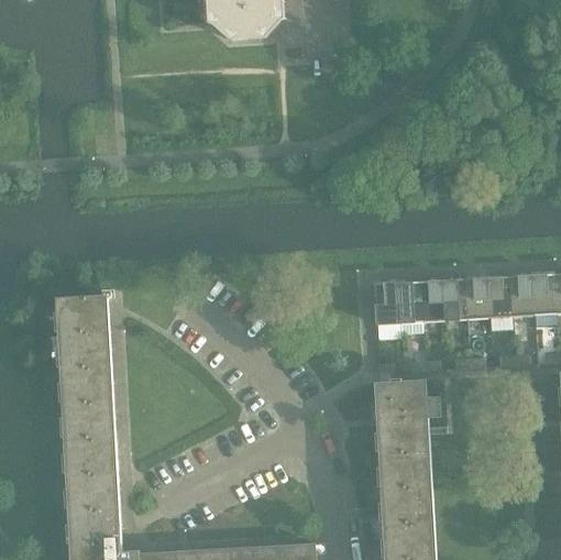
[(205,0),(207,22),(210,22),(229,39),(264,36),(279,19),(281,19),(281,18),(284,18),(284,17),(276,17),(275,0),(205,0)]
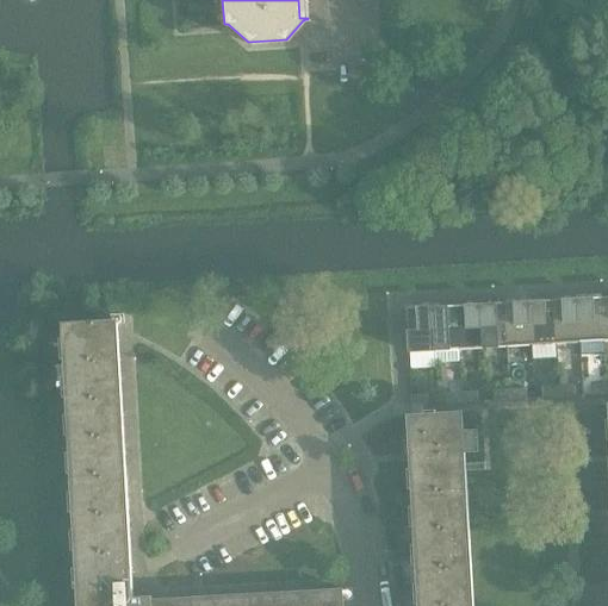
[(600,294),(575,297),(577,339),(602,338),(600,294)]
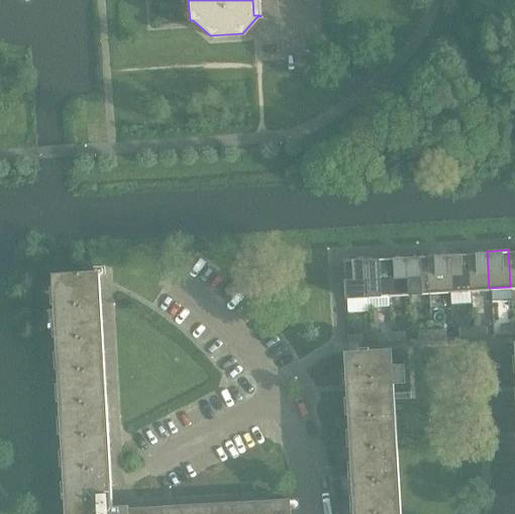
[(487,251),(467,252),(469,290),(489,288),(487,251)]
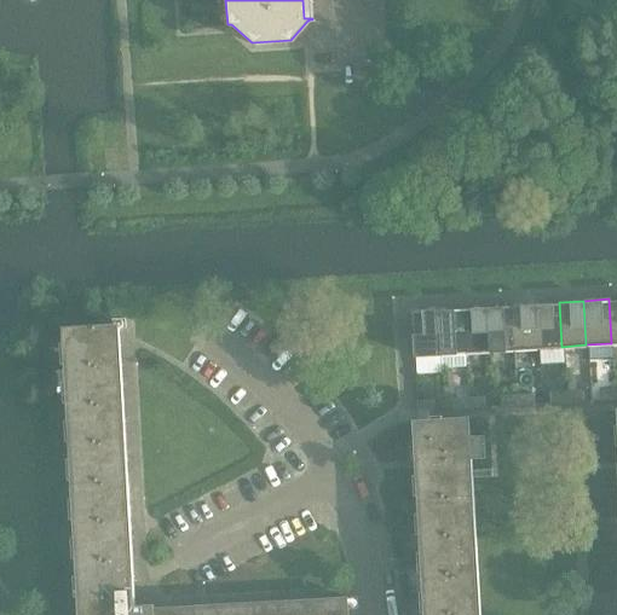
[(559,302),(534,303),(537,348),(561,347),(559,302)]
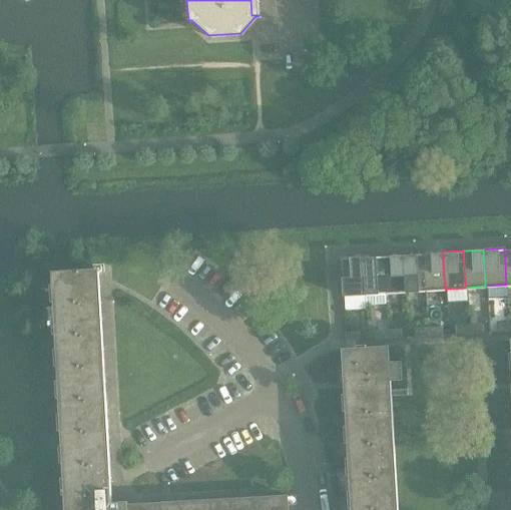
[(442,251),(422,252),(424,290),(445,289),(442,251)]
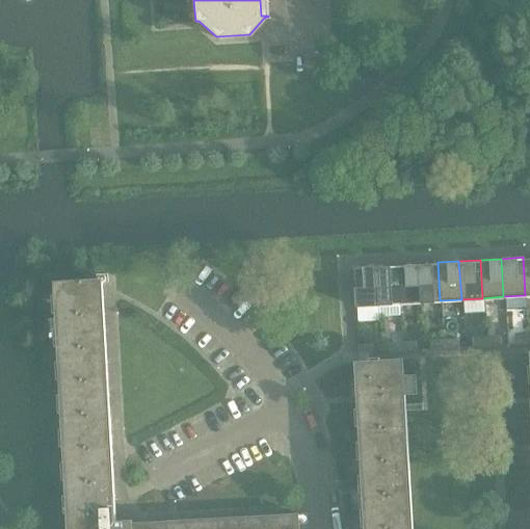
[(438,262),(417,263),(419,301),(440,300),(438,262)]
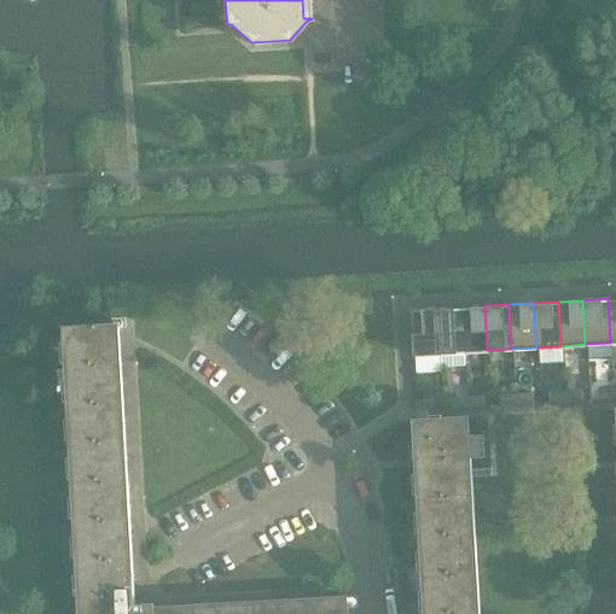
[(484,305),(459,307),(462,351),(487,350),(484,305)]
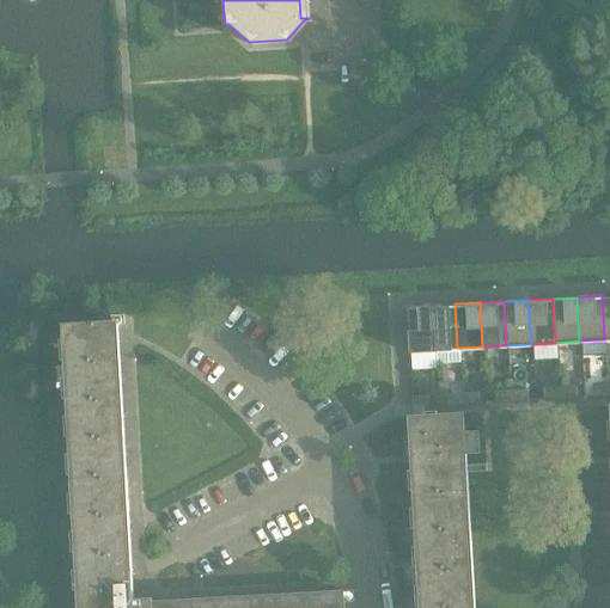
[(455,304),(431,306),(433,349),(434,361),(458,360),(457,348),(455,304)]
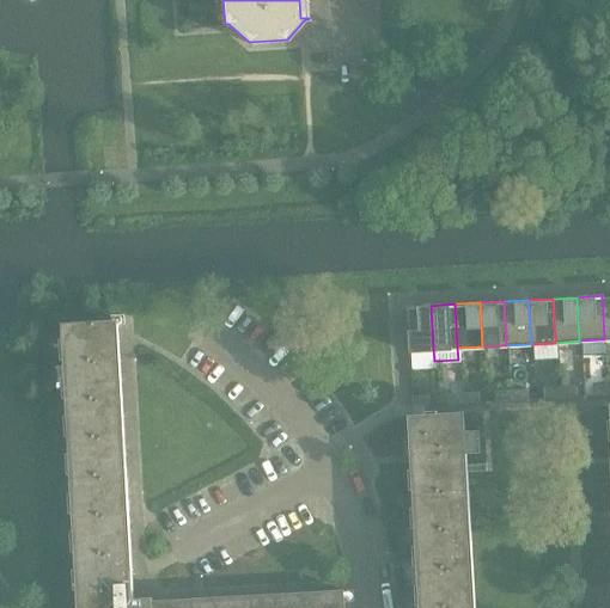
[(431,306),(406,307),(408,351),(433,349),(431,306)]
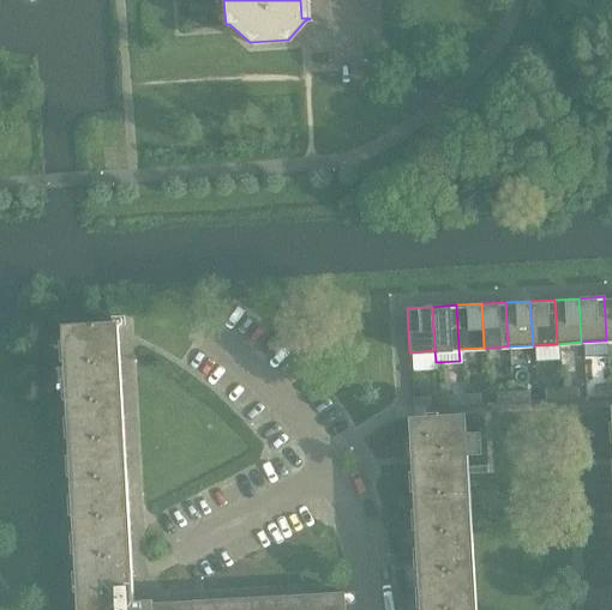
[(109,320),(60,324),(75,609),(342,609),(342,590),(340,590),(340,597),(150,608),(150,598),(124,599),(123,573),(129,572),(119,397),(113,397),(109,320)]
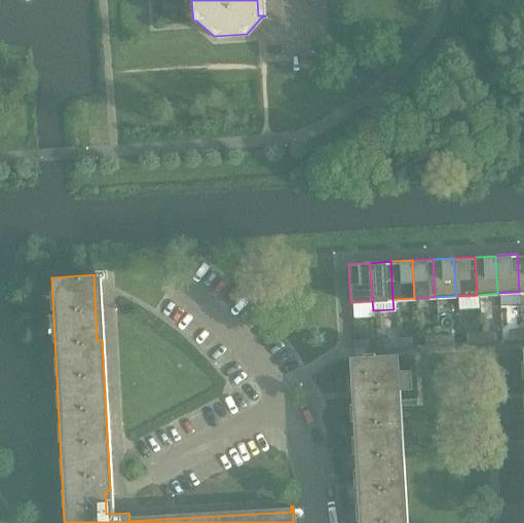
[(508,339),(521,338),(521,329),(507,330),(508,339)]
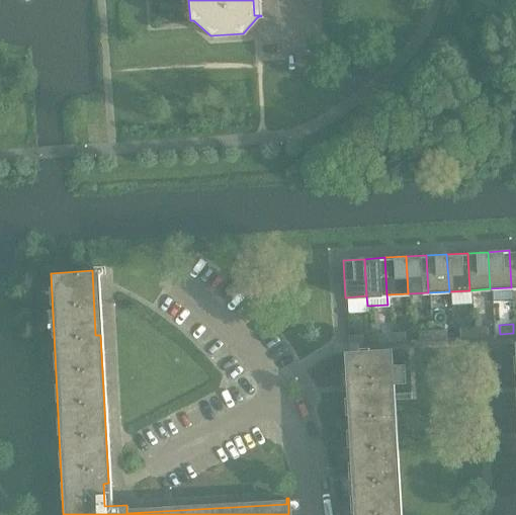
[(486,326),(471,327),(473,335),(486,334),(486,326)]
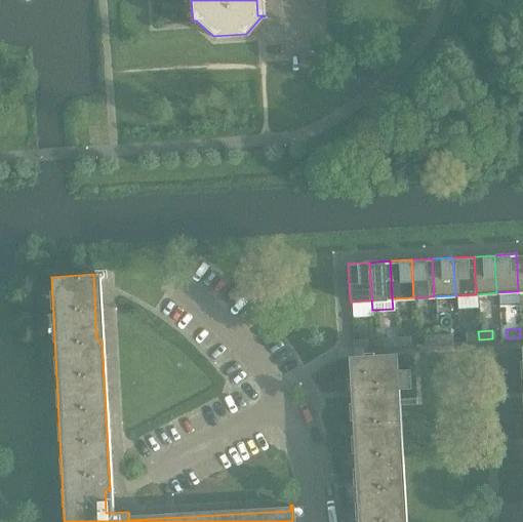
[(479,339),(478,331),(464,331),(465,340),(479,339)]
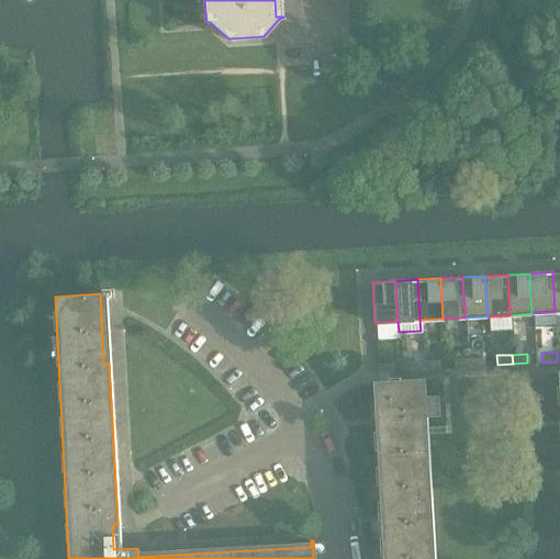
[(482,356),(467,357),(468,366),(483,366),(482,356)]
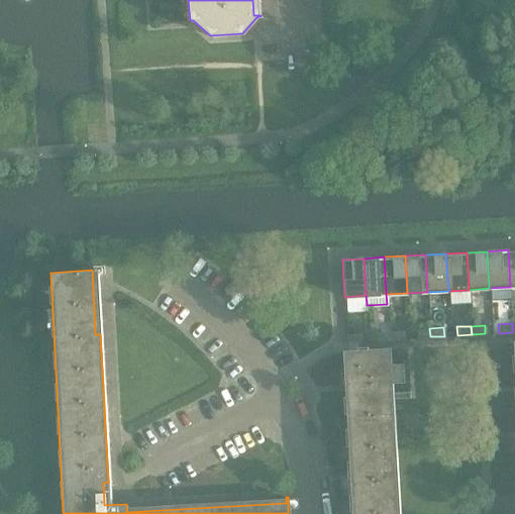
[(430,336),(429,328),(416,329),(416,337),(430,336)]
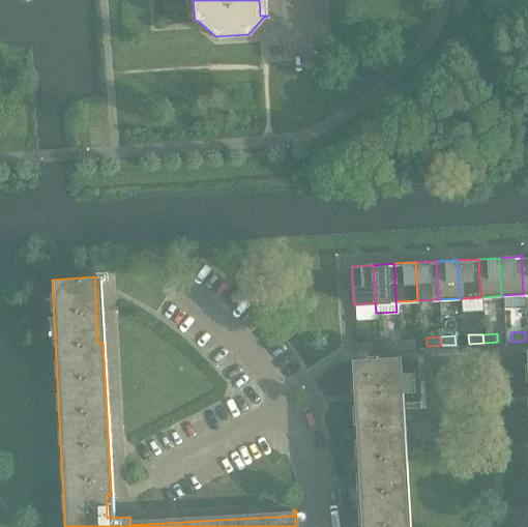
[(412,338),(399,339),(399,348),(413,347),(412,338)]
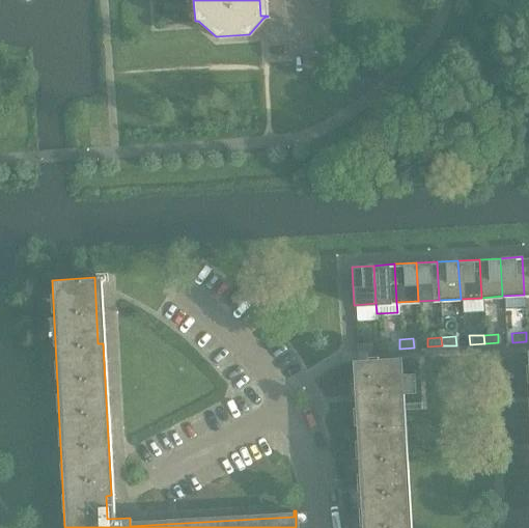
[(385,350),(399,349),(399,339),(385,340),(385,350)]
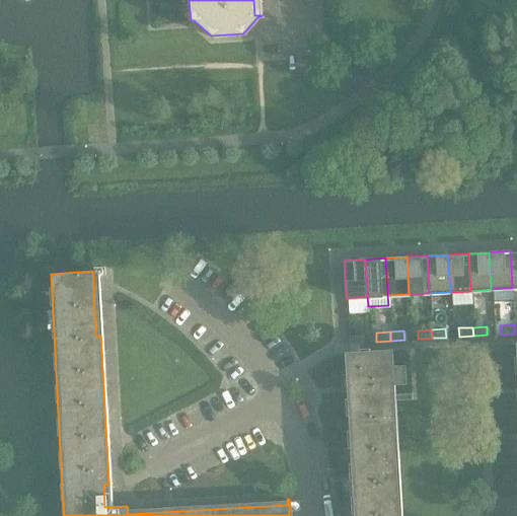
[(362,334),(348,334),(348,343),(362,342),(362,334)]
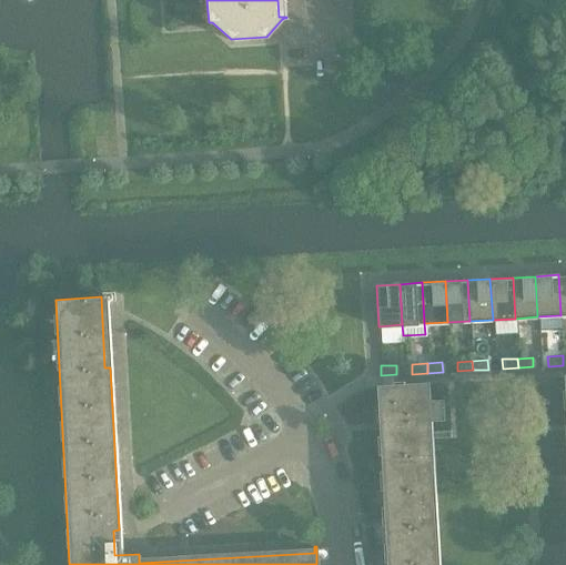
[(427,382),(376,385),(386,564),(432,564),(424,420),(443,419),(442,399),(428,400),(427,382)]
